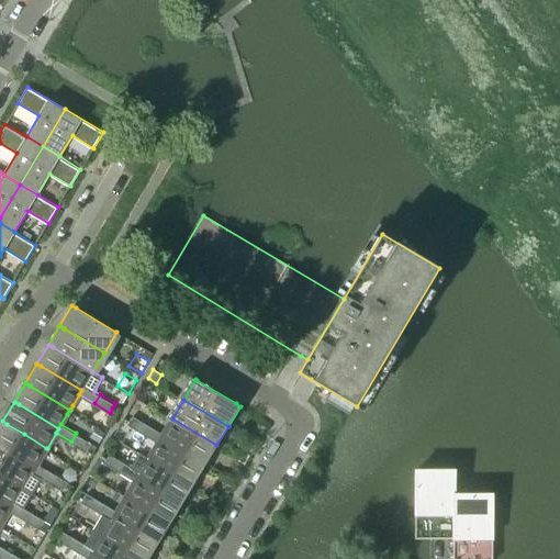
[(143,433),(148,424),(133,415),(131,420),(127,424),(143,433)]
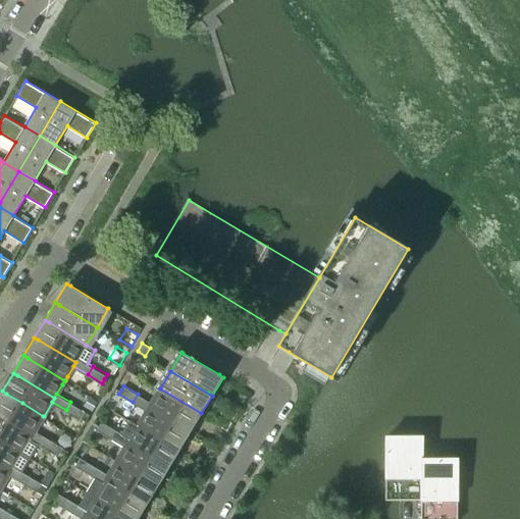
[(138,394),(133,402),(147,410),(150,406),(187,428),(191,430),(201,413),(160,388),(152,402),(138,394)]
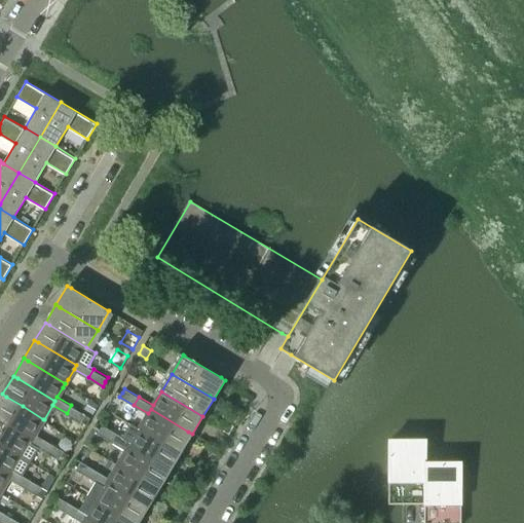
[(2,394),(0,397),(0,417),(33,437),(31,441),(39,446),(45,450),(49,442),(35,434),(43,419),(23,406),(6,397),(2,394)]
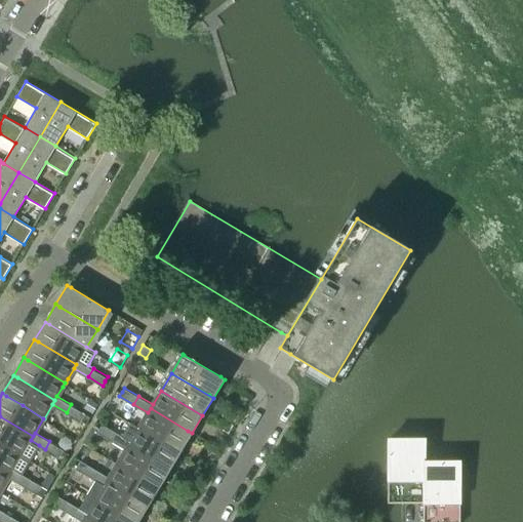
[(93,411),(98,402),(95,400),(90,409),(93,411)]
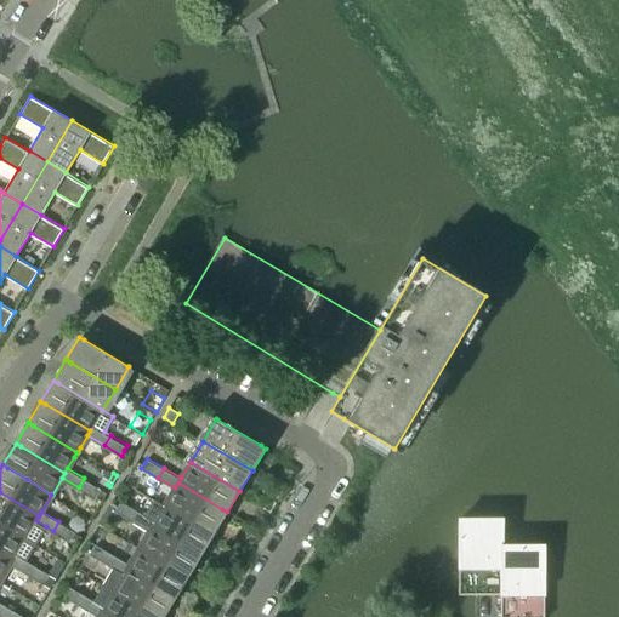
[(101,489),(84,478),(79,487),(96,498),(98,493),(101,489)]
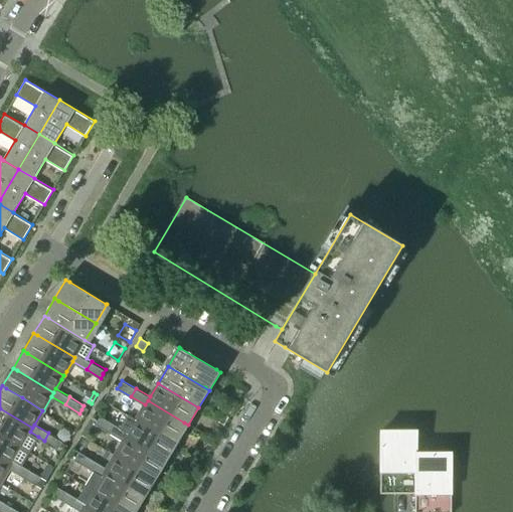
[(137,418),(174,441),(178,443),(188,424),(184,422),(148,400),(145,404),(137,418)]
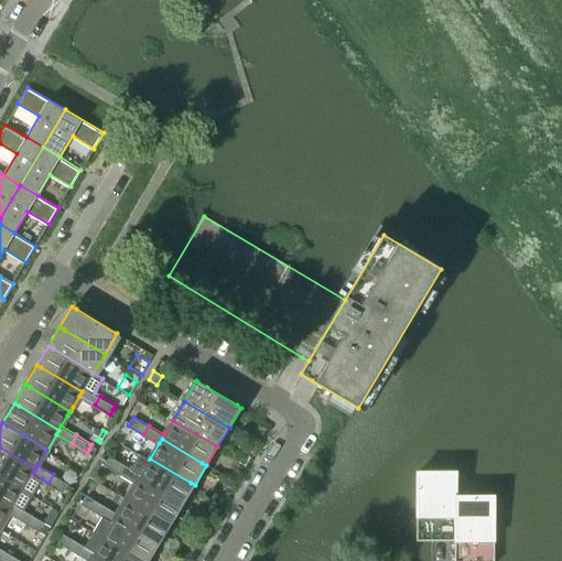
[(35,468),(0,448),(0,474),(33,494),(42,478),(33,473),(35,468)]
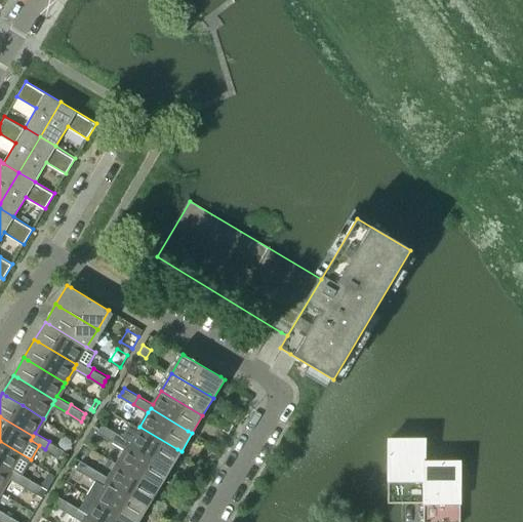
[(112,440),(117,432),(103,424),(101,428),(97,432),(112,440)]
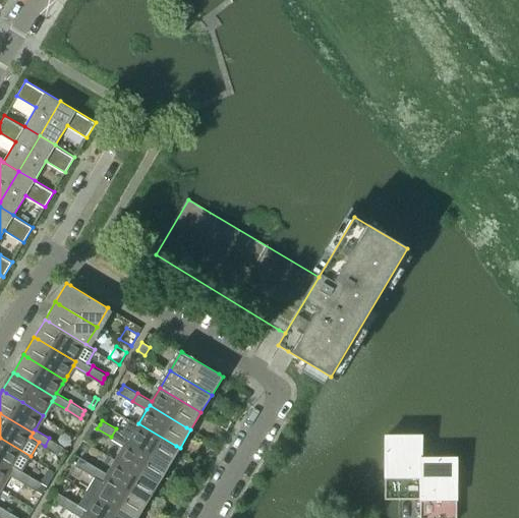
[(116,428),(111,437),(125,445),(128,441),(165,463),(169,465),(180,448),(176,446),(138,423),(130,437),(116,428)]
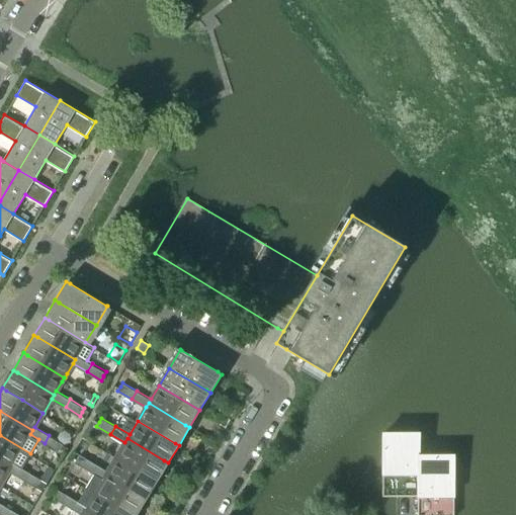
[(418,495),(420,454),(420,433),(382,433),(382,495),(397,495),(418,495)]
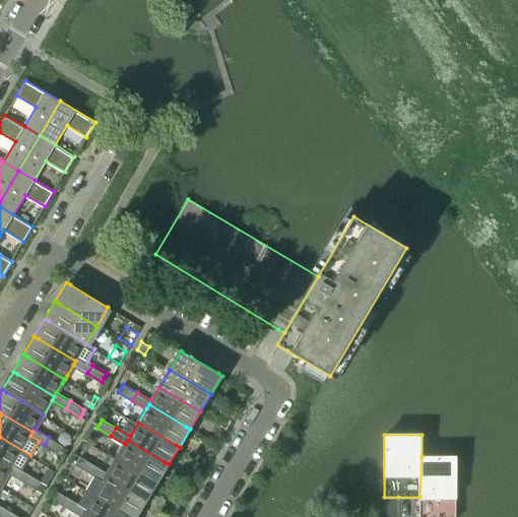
[(0,437),(0,460),(11,467),(9,471),(23,480),(27,472),(22,469),(30,455),(0,437)]
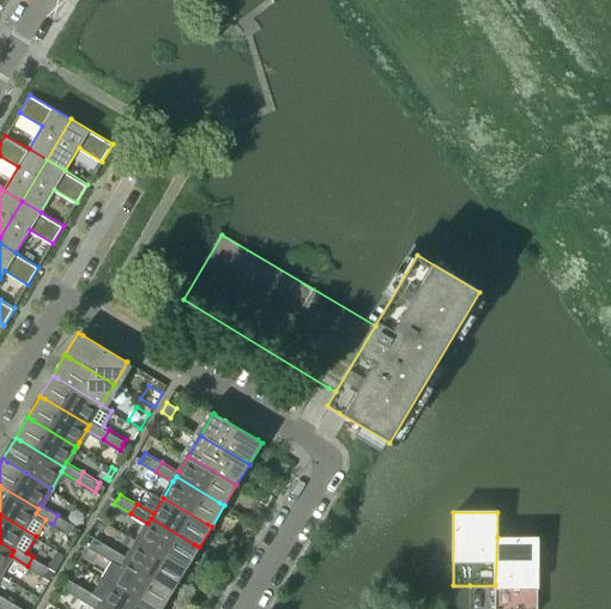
[(72,529),(74,524),(58,515),(53,524),(70,534),(72,529)]
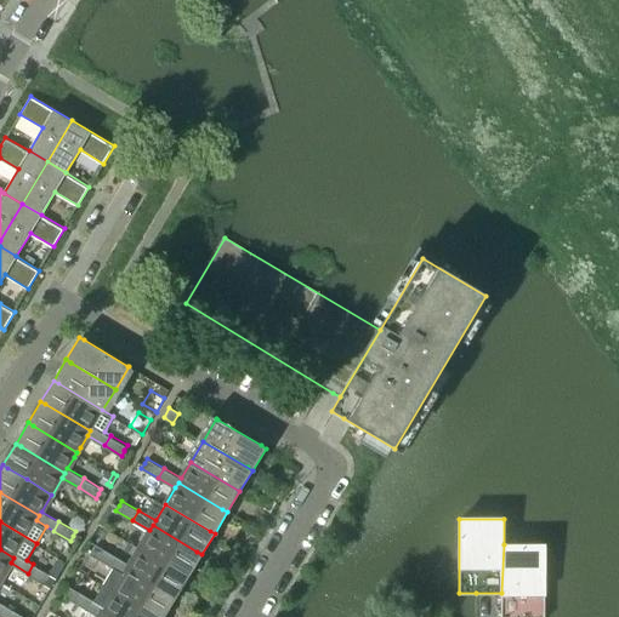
[(140,547),(185,573),(189,576),(202,554),(197,552),(153,525),(149,530),(140,547)]
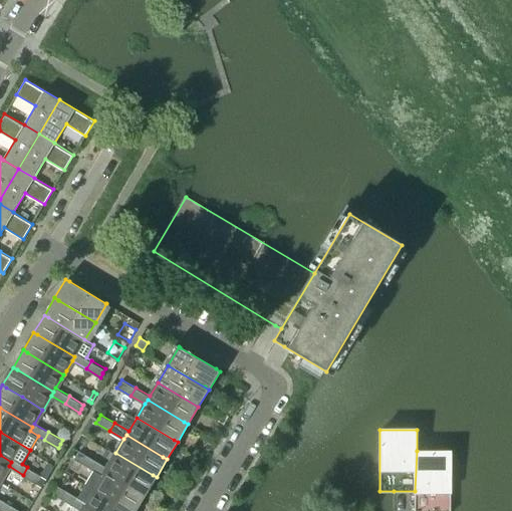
[(88,466),(93,458),(79,450),(76,454),(74,458),(88,466)]
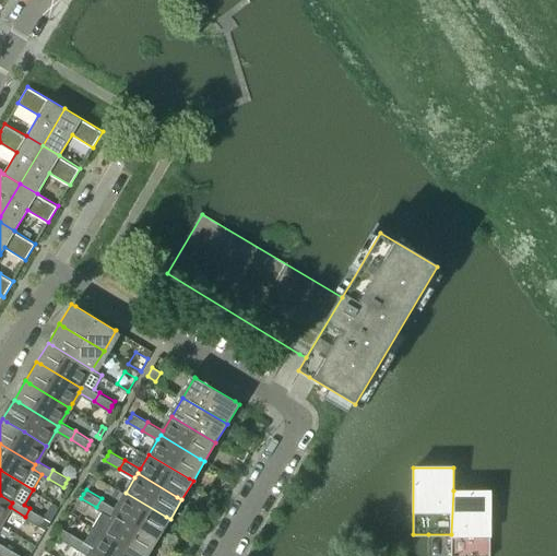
[(490,555),(490,491),(453,491),(451,534),(450,555),(490,555)]
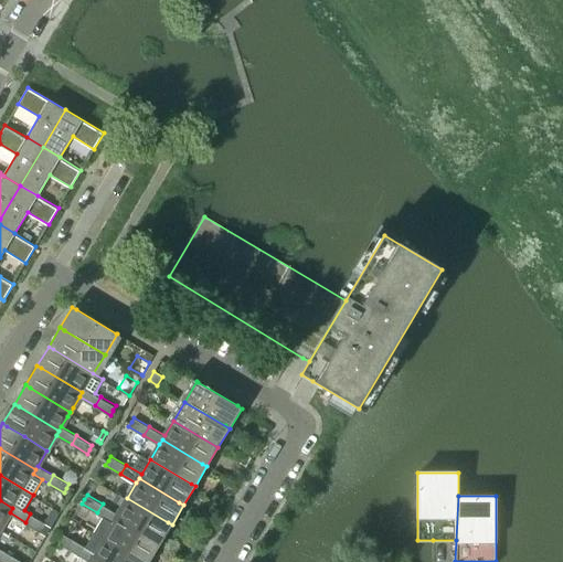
[(103,504),(97,512),(104,517),(113,521),(115,518),(156,542),(160,544),(172,525),(168,522),(127,498),(118,513),(103,504)]
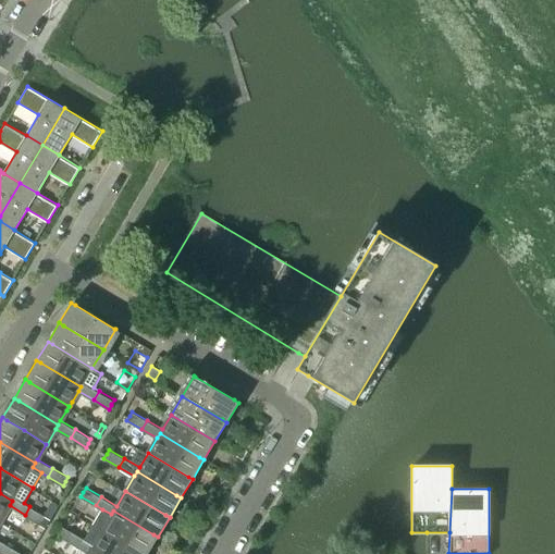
[(0,519),(1,520),(8,508),(10,505),(12,501),(0,493),(0,519)]
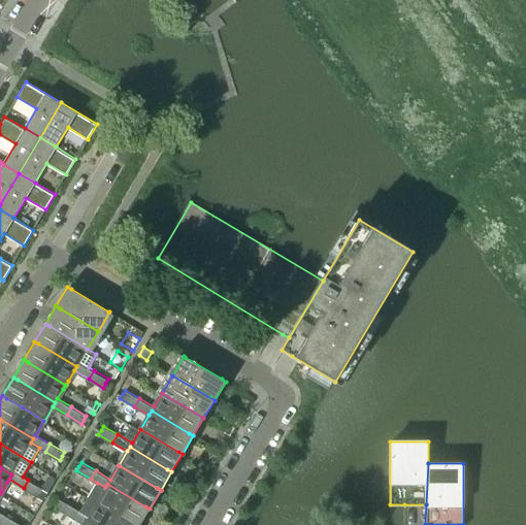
[(42,488),(28,480),(24,488),(38,496),(40,492),(42,488)]
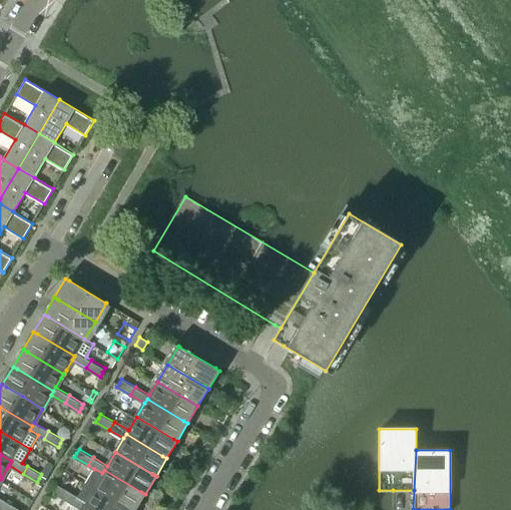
[(94,469),(86,482),(131,509),(135,509),(145,494),(141,492),(104,470),(102,473),(94,469)]
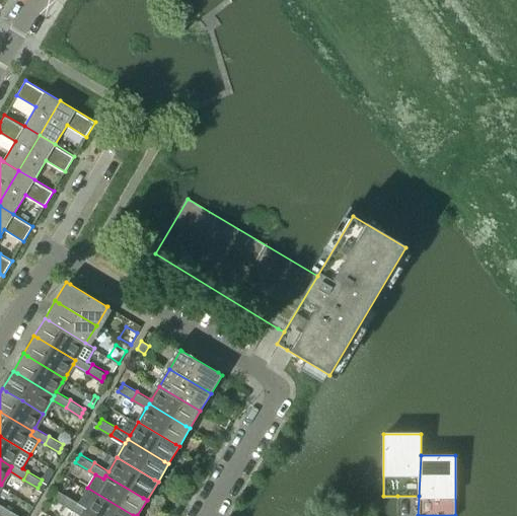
[(73,498),(68,506),(82,514),(84,511),(93,515),(133,515),(87,488),(79,502),(73,498)]
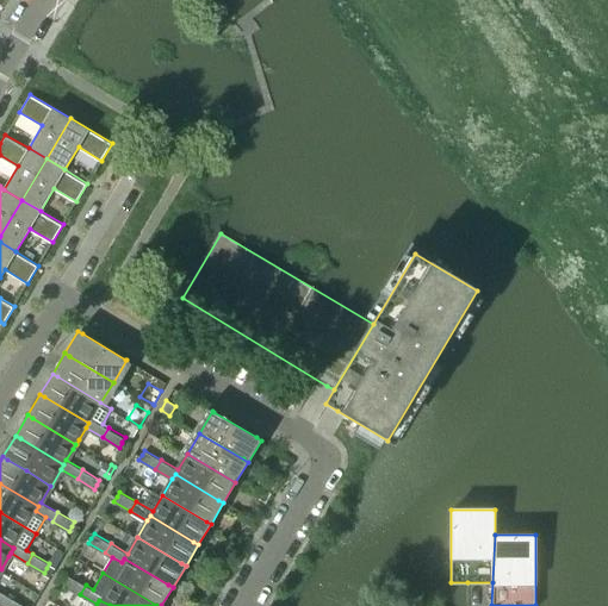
[(80,594),(86,585),(69,575),(66,580),(63,585),(80,594)]
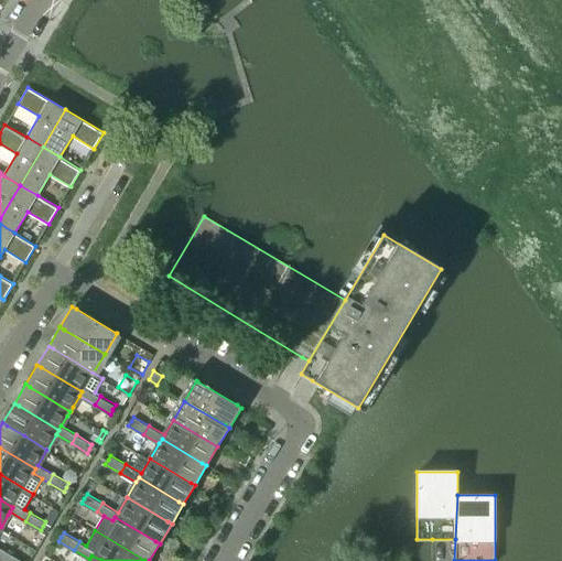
[(22,560),(7,551),(2,560),(3,560),(22,560)]
